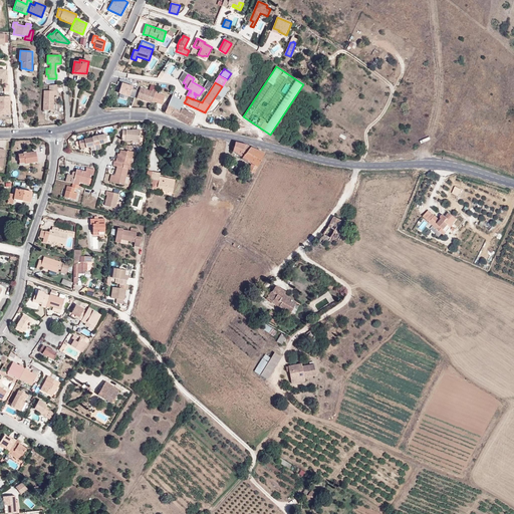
[(121,83),(118,93),(130,96),(133,87),(121,83)]
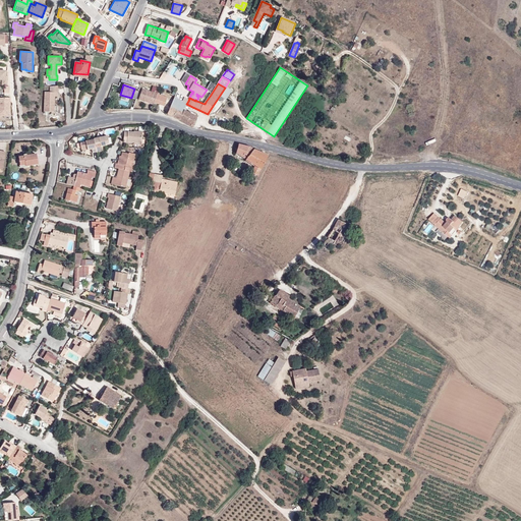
[(57,97),(57,85),(50,87),(50,92),(45,92),(44,111),(51,112),(51,114),(54,114),(54,112),(58,112),(58,106),(57,106),(57,101),(55,101),(55,97),(57,97)]
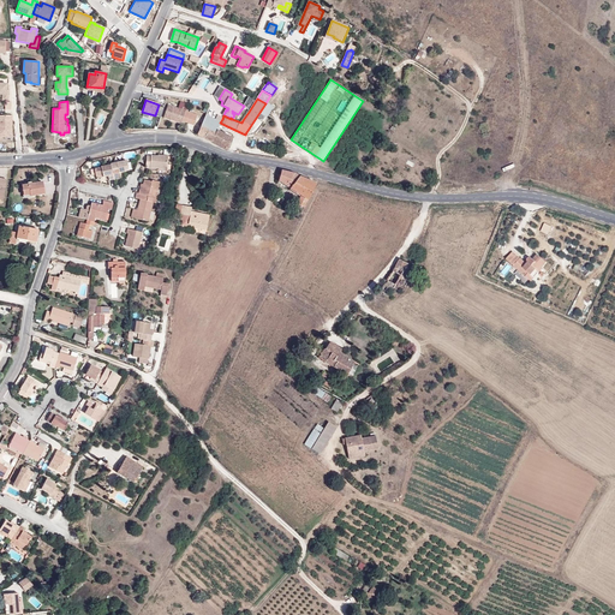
[(251,125),(246,132),(255,137),(273,108),(266,103),(251,125)]
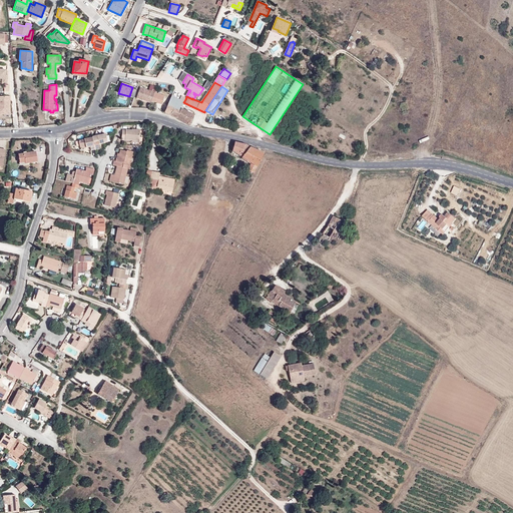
[(151,102),(151,101),(154,92),(139,87),(136,98),(151,102)]
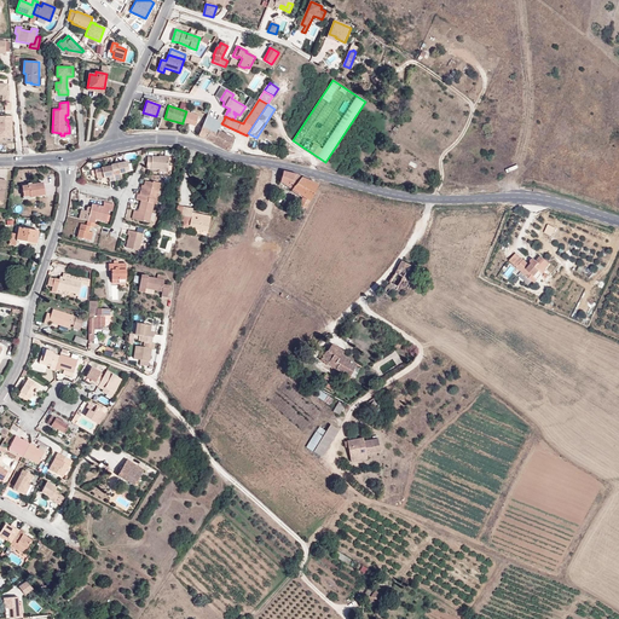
[(198,116),(190,113),(186,123),(195,126),(198,116)]
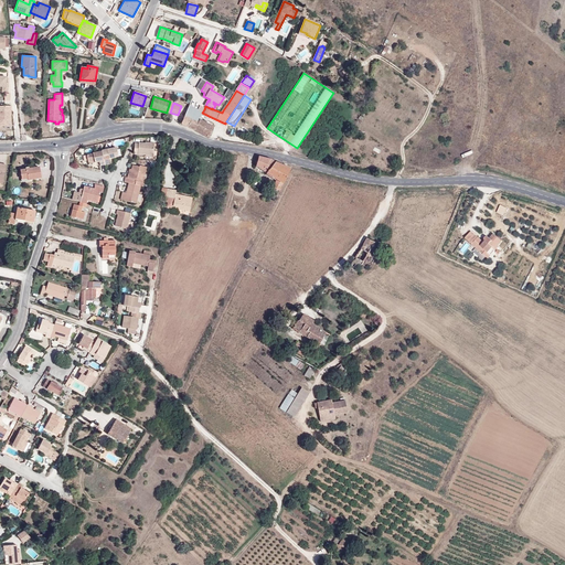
[(0,128),(13,129),(12,105),(0,105),(0,128)]
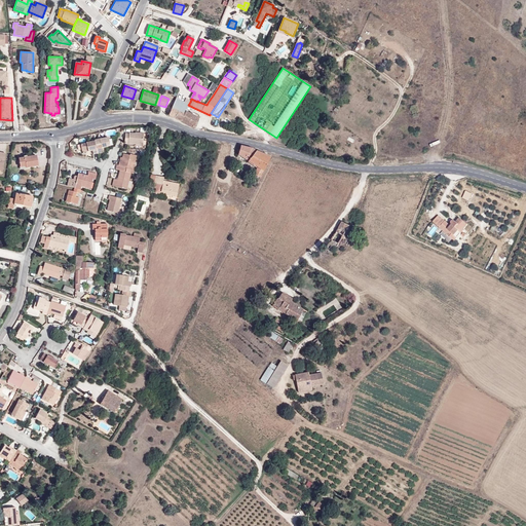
[(184,114),(185,112),(188,105),(184,103),(176,98),(172,108),(184,114)]
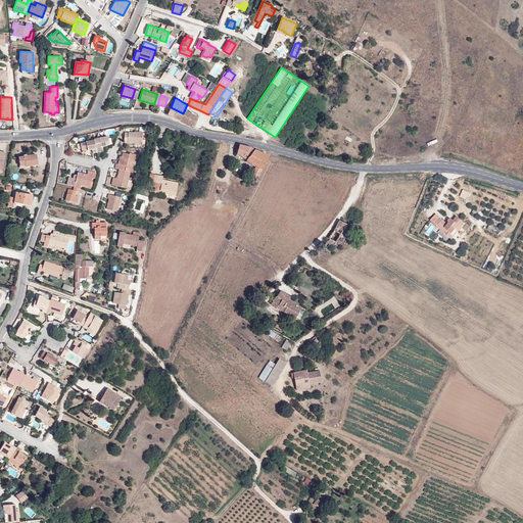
[(168,114),(180,121),(183,113),(171,107),(168,114)]
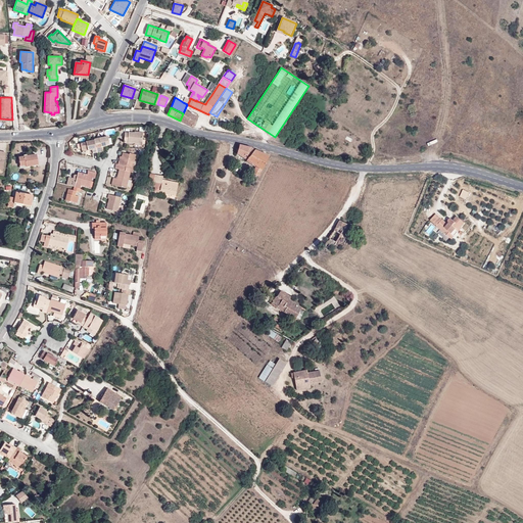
[(183,113),(180,121),(193,128),(197,117),(184,111),(183,113)]
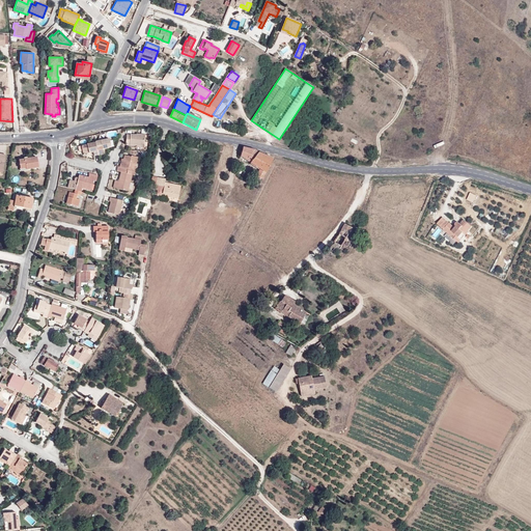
[(144,146),(145,134),(137,133),(137,134),(131,134),(131,135),(127,134),(126,142),(127,142),(127,145),(144,146)]
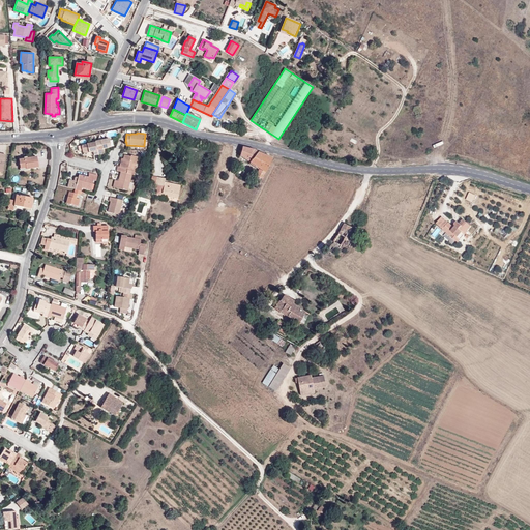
[(97,151),(98,155),(104,154),(102,148),(111,147),(109,139),(95,141),(95,142),(97,151)]
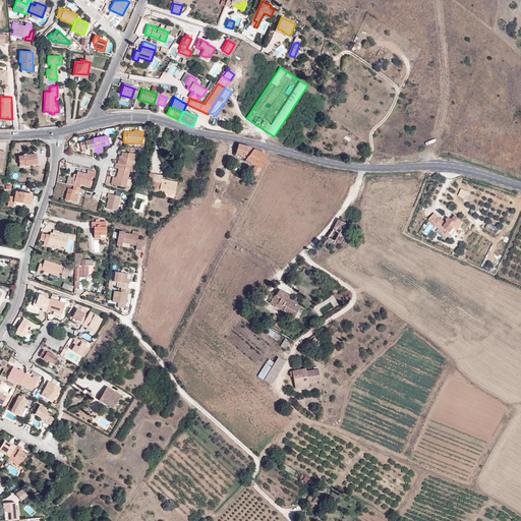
[(88,150),(96,149),(94,139),(85,141),(80,142),(81,150),(88,149),(88,150)]
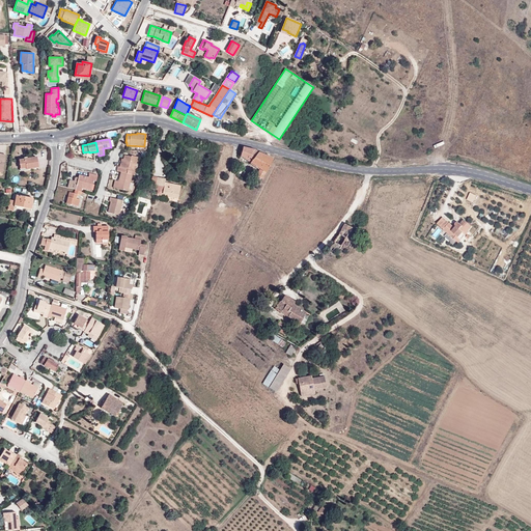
[(255,150),(243,146),(242,151),(240,150),(240,152),(242,154),(241,156),(261,169),(257,176),(262,179),(273,159),(258,152),(255,150)]
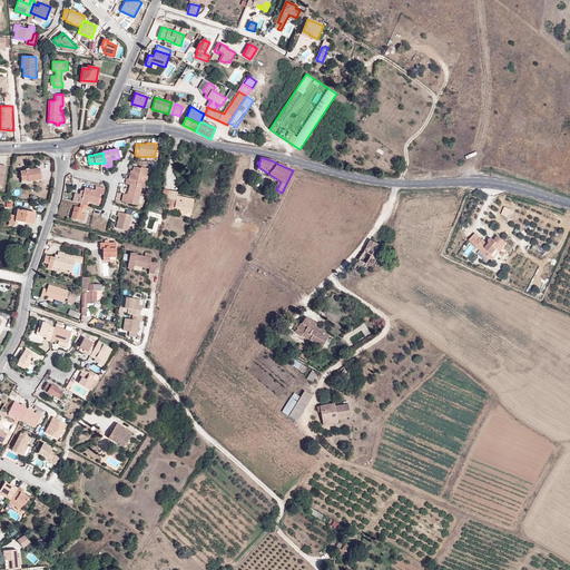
[(141,187),(145,188),(147,179),(146,179),(148,168),(141,167),(140,168),(134,167),(133,170),(130,170),(128,179),(127,179),(126,184),(130,185),(141,187)]
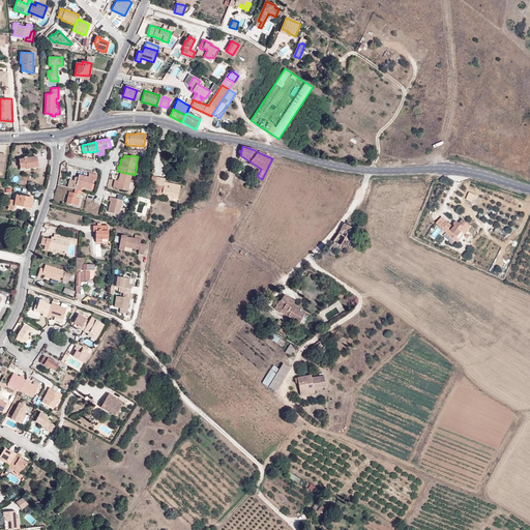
[(38,167),(37,156),(20,159),(21,170),(38,167)]
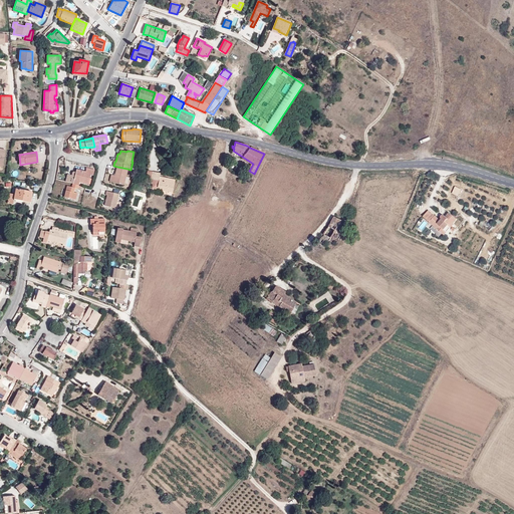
[(123,185),(127,169),(117,167),(115,176),(111,175),(109,182),(123,185)]
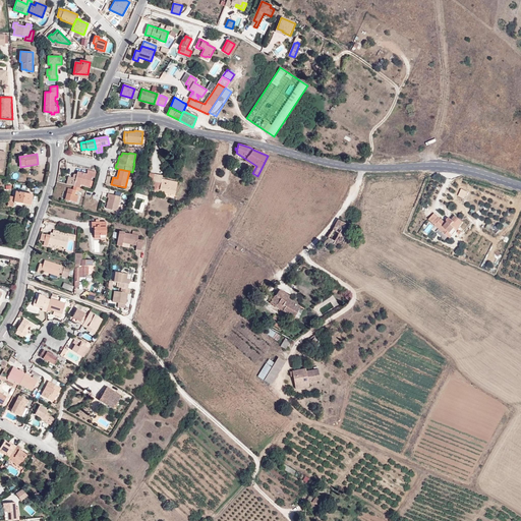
[(73,175),(71,185),(73,186),(77,187),(79,188),(80,184),(90,186),(92,186),(93,181),(91,181),(92,177),(95,177),(96,172),(89,170),(87,174),(77,172),(77,175),(74,174),(73,175)]
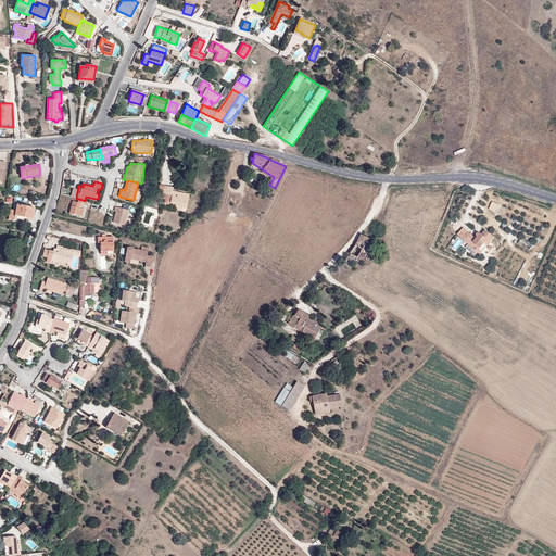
[(172,196),(171,200),(169,204),(187,207),(190,194),(173,191),(174,187),(165,186),(164,194),(167,194),(172,196)]
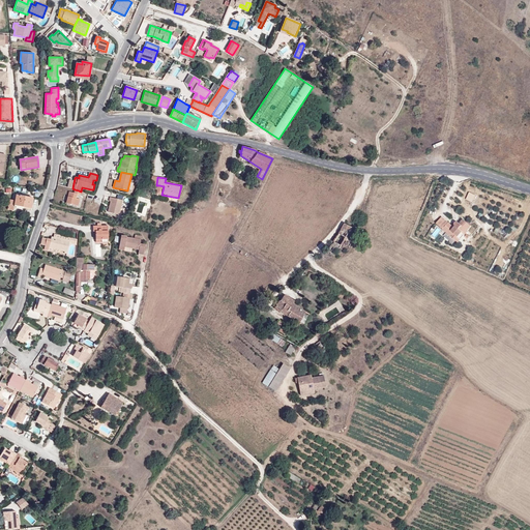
[(79,190),(75,189),(74,193),(69,192),(68,196),(66,203),(78,206),(80,199),(77,198),(79,190)]
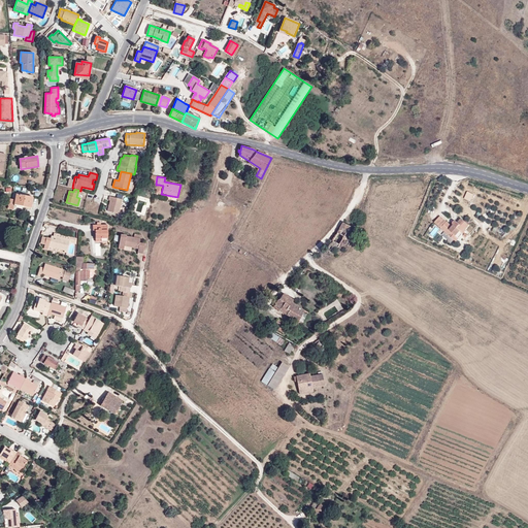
[(470,201),(473,194),(467,192),(464,199),(470,201)]
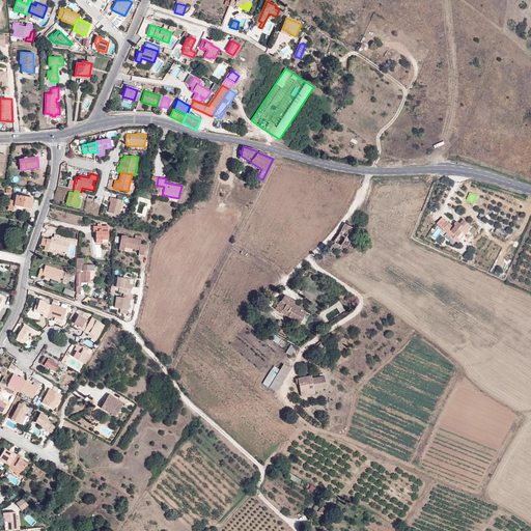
[(16,200),(9,199),(8,210),(14,211),(15,205),(31,208),(33,198),(16,195),(16,200)]
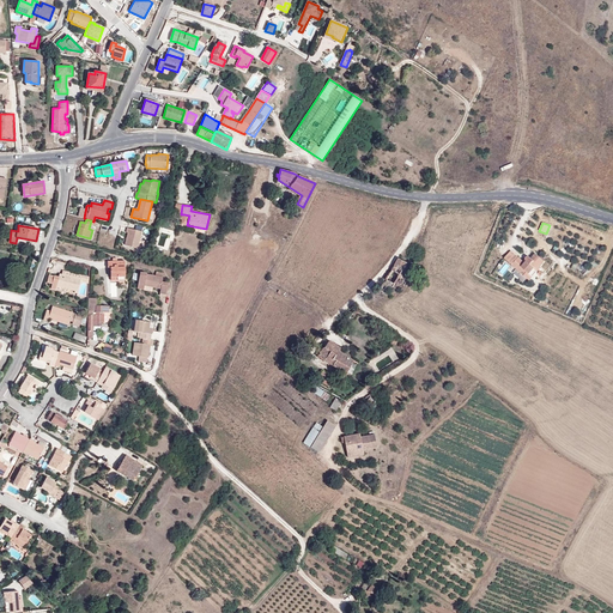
[(138,248),(141,231),(128,228),(126,232),(128,234),(125,246),(138,248)]
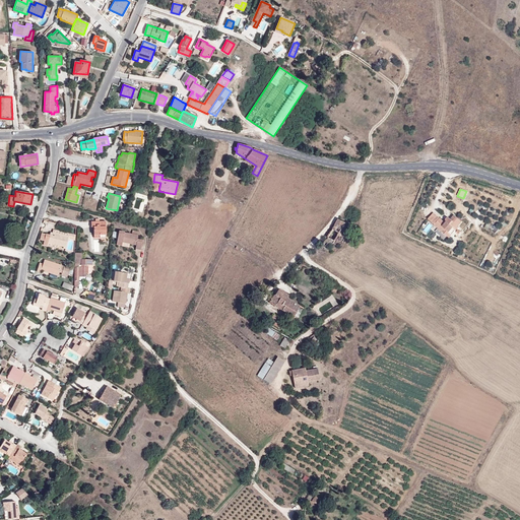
[(458,225),(462,221),(454,214),(450,218),(449,217),(447,217),(446,218),(446,220),(447,221),(445,223),(434,212),(428,218),(449,238),(459,226),(458,225)]
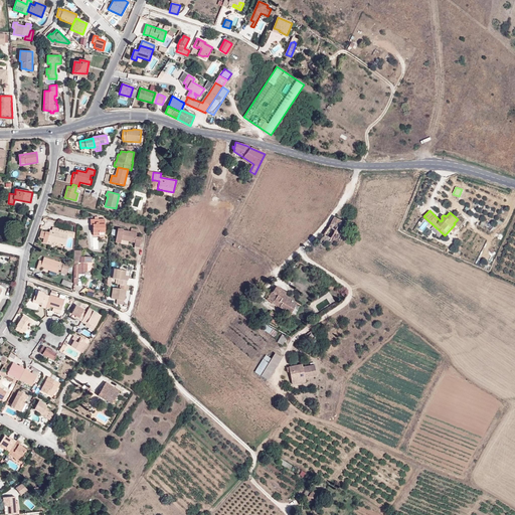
[(106,235),(105,218),(99,219),(99,216),(95,216),(95,219),(91,219),(91,224),(93,224),(94,235),(106,235)]
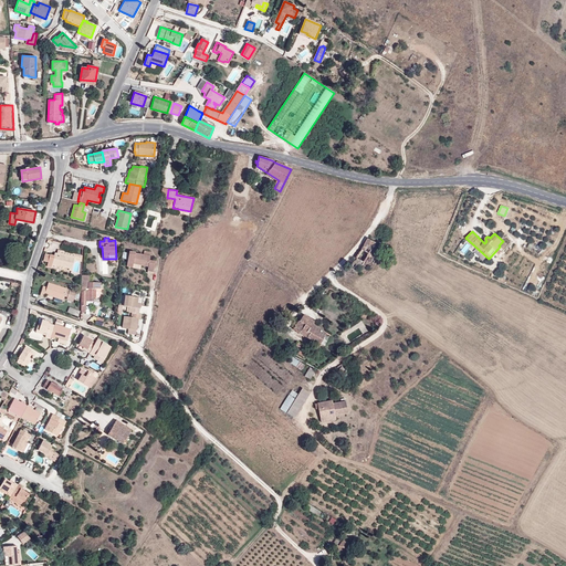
[(369,239),(357,259),(358,259),(364,263),(369,266),(374,260),(368,257),(377,242),(369,239)]
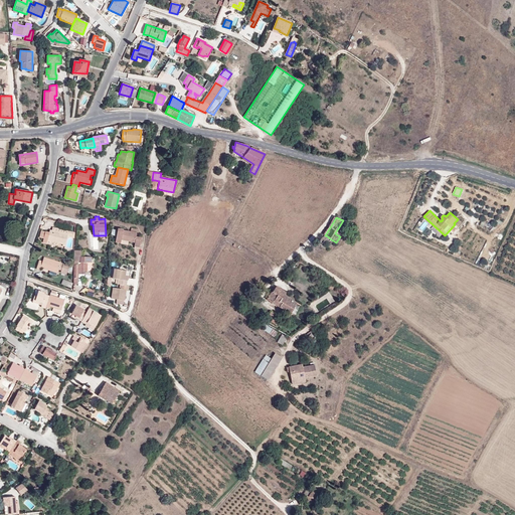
[(140,247),(142,237),(137,236),(138,229),(131,228),(131,231),(123,230),(124,229),(118,228),(116,242),(121,243),(122,240),(135,242),(135,246),(140,247)]
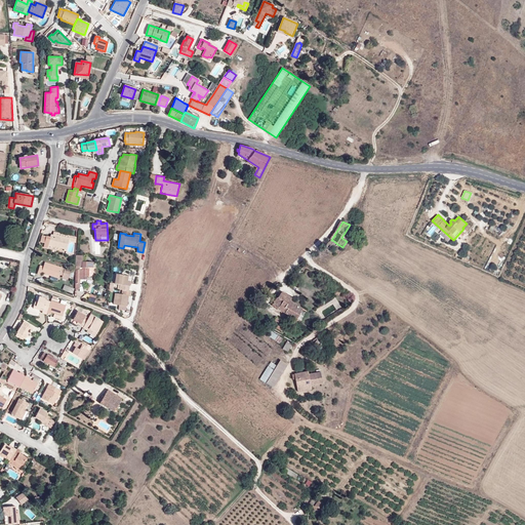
[(70,239),(55,236),(51,235),(50,237),(42,235),(40,242),(44,243),(44,247),(57,250),(58,248),(67,250),(70,239)]
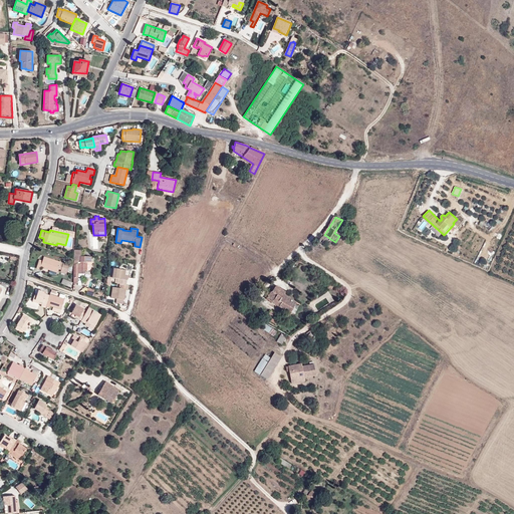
[(330,239),(325,235),(317,242),(321,247),(330,239)]
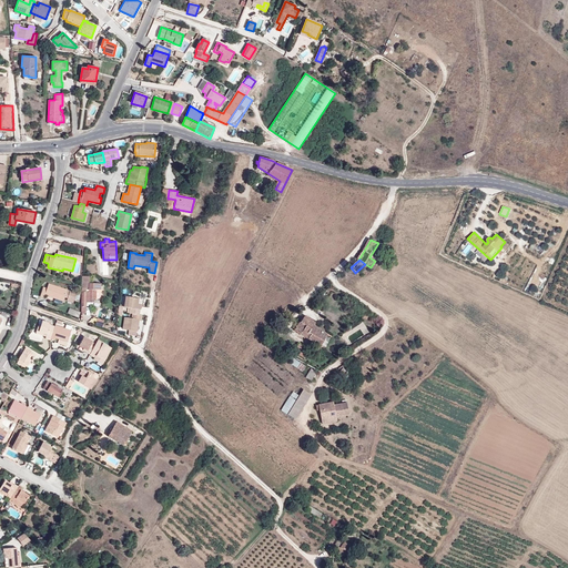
[(82,315),(87,313),(87,306),(88,306),(87,302),(90,302),(90,298),(97,298),(97,290),(101,290),(101,283),(90,283),(90,277),(82,276),(81,314),(82,315)]
